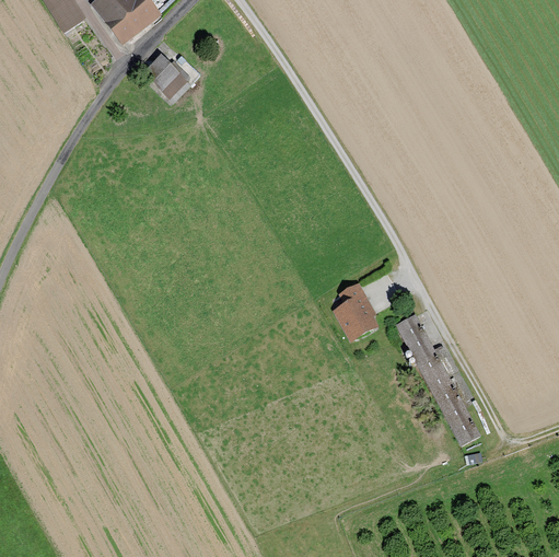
[(44,0),(65,32),(89,16),(78,0),(44,0)]
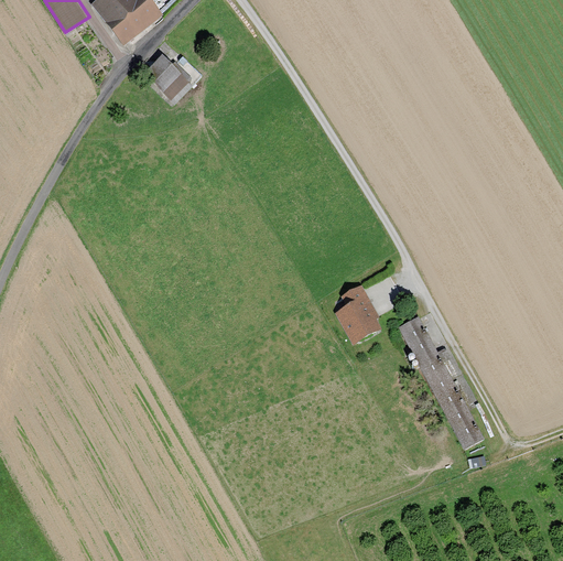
[(98,0),(93,4),(123,43),(162,13),(151,0),(98,0)]
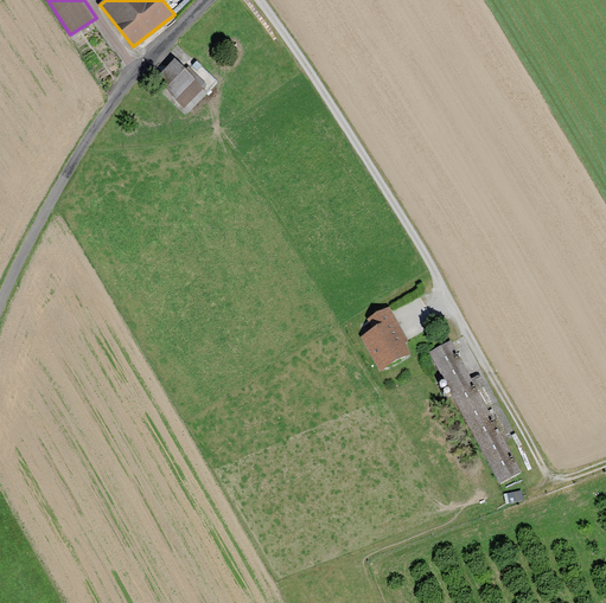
[(190,108),(208,90),(179,63),(177,59),(159,77),(190,108)]
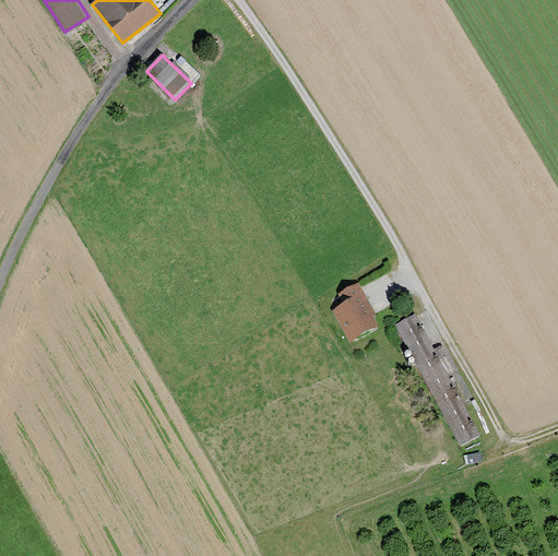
[(333,311),(348,339),(372,326),(367,317),(374,314),(357,284),(340,294),(345,304),(333,311)]
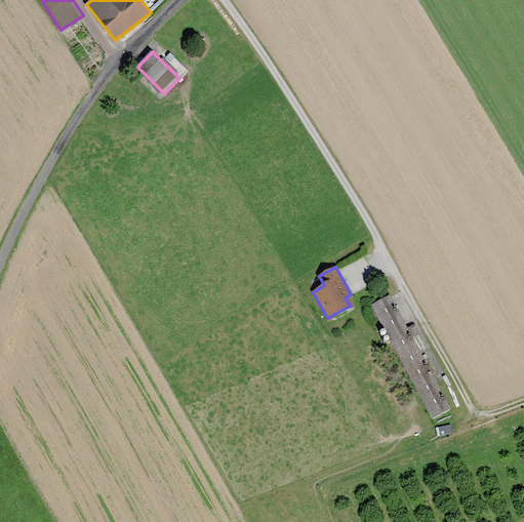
[(390,294),(371,304),(431,417),(449,407),(390,294)]
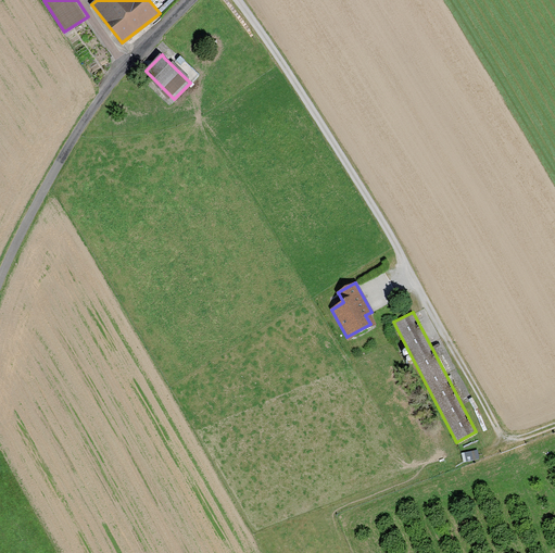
All buildings are outlined.
